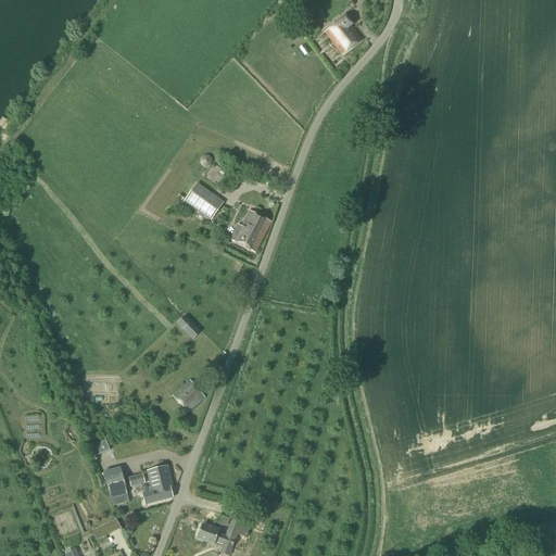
[(342,55),(362,40),(350,26),(352,25),(345,16),(325,33),(342,55)]
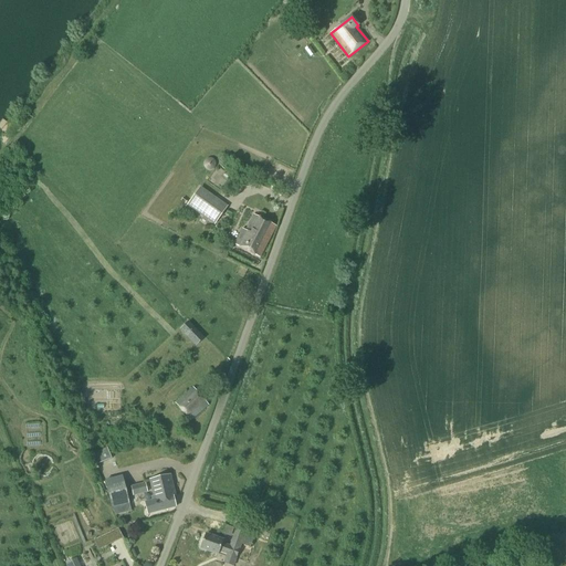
[(378,53),(386,45),(380,41),(374,48),(378,53)]
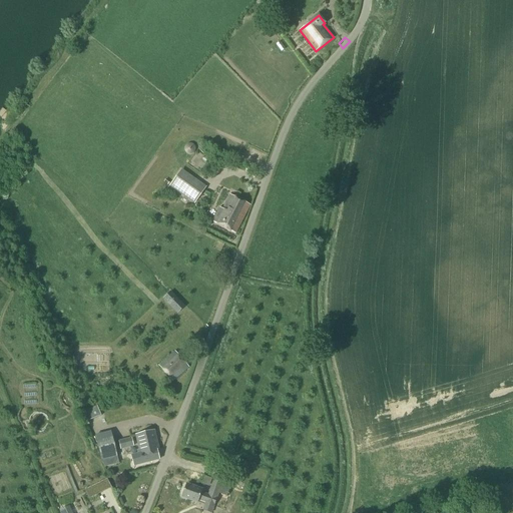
[(262,178),(266,170),(251,164),(248,171),(262,178)]
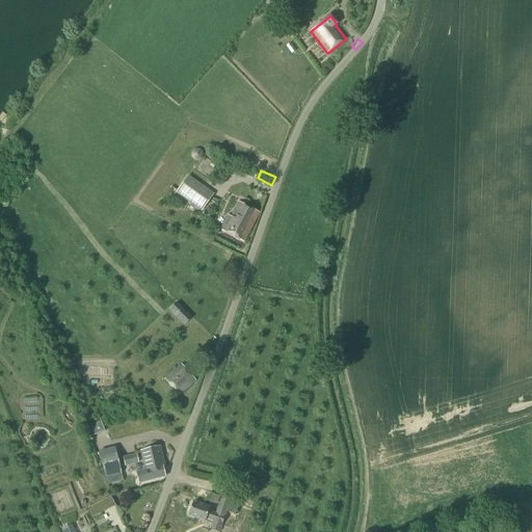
[(202,212),(213,194),(187,177),(176,193),(202,212)]
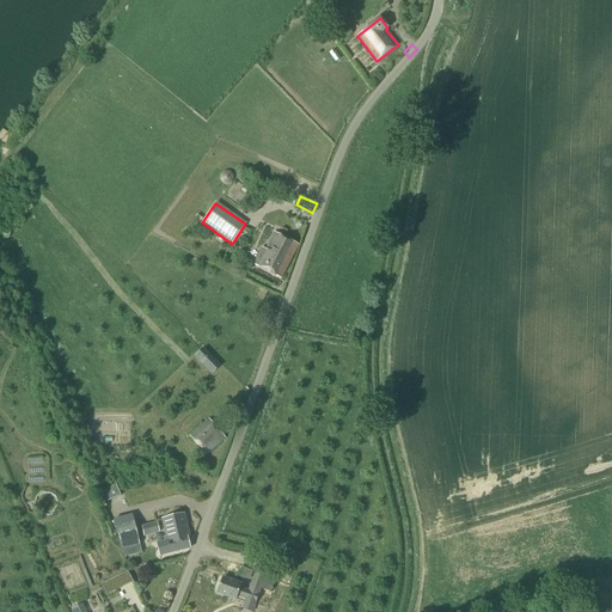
[(281,277),(298,246),(274,233),(264,250),(262,249),(254,264),(281,277)]
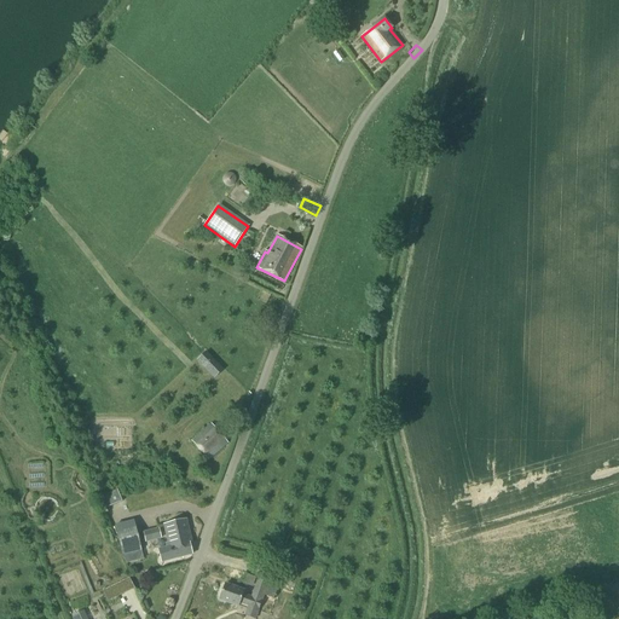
[(213,359),(203,368),(214,380),(224,370),(213,359)]
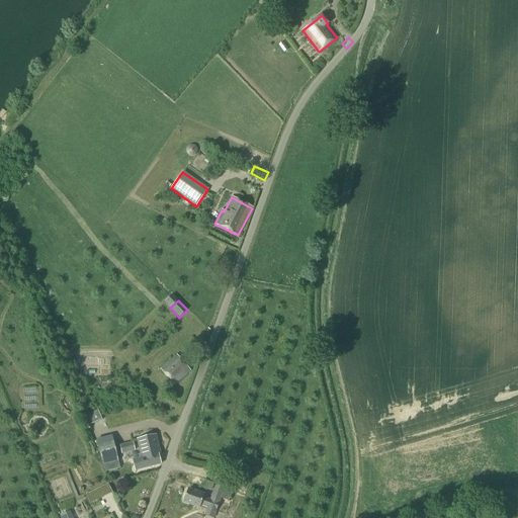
[(174,385),(190,371),(176,355),(160,369),(174,385)]
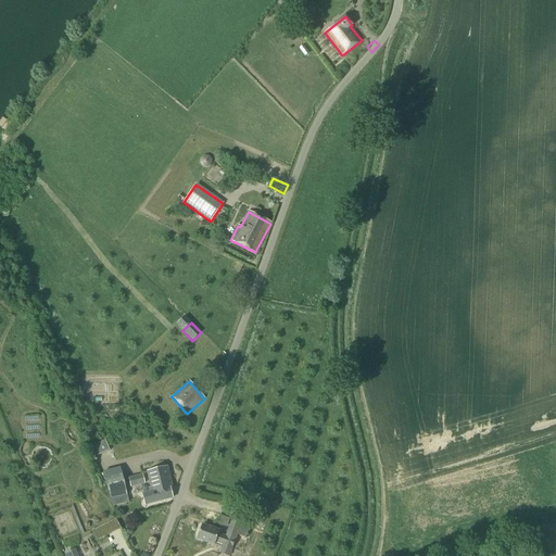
[(93,457),(109,451),(104,440),(89,447),(93,457)]
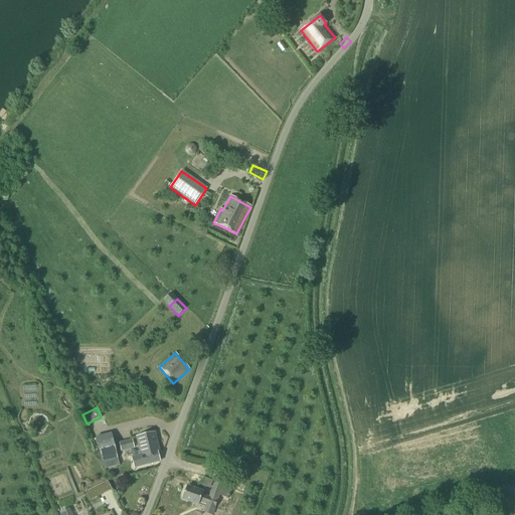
[(134,468),(160,462),(157,452),(159,452),(155,433),(136,437),(140,452),(138,453),(138,456),(132,457),(134,468)]
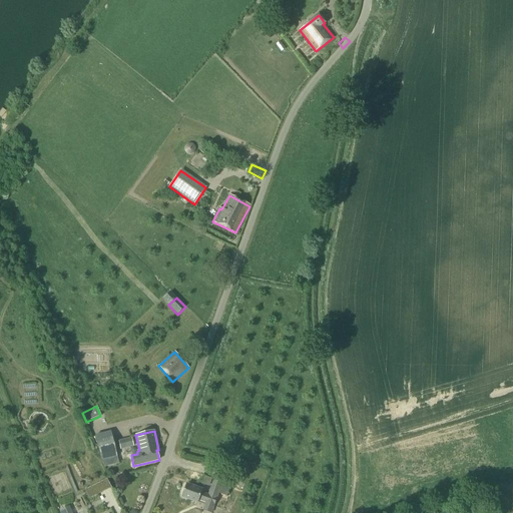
[(120,450),(133,447),(131,438),(118,441),(120,450)]
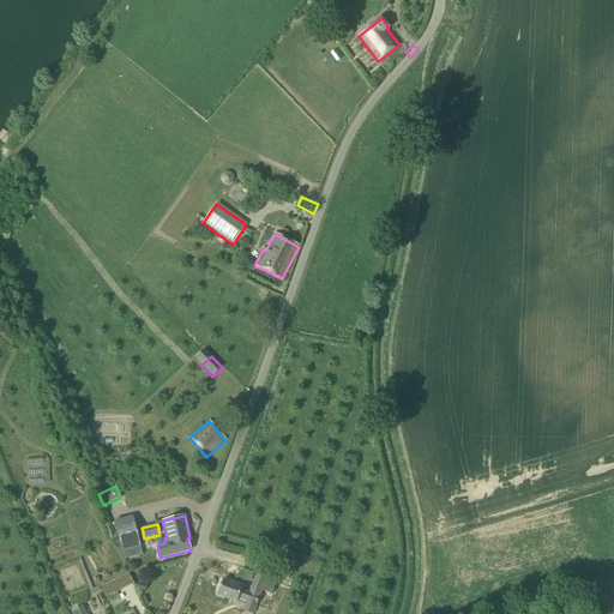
[(121,552),(140,547),(134,525),(115,529),(121,552)]
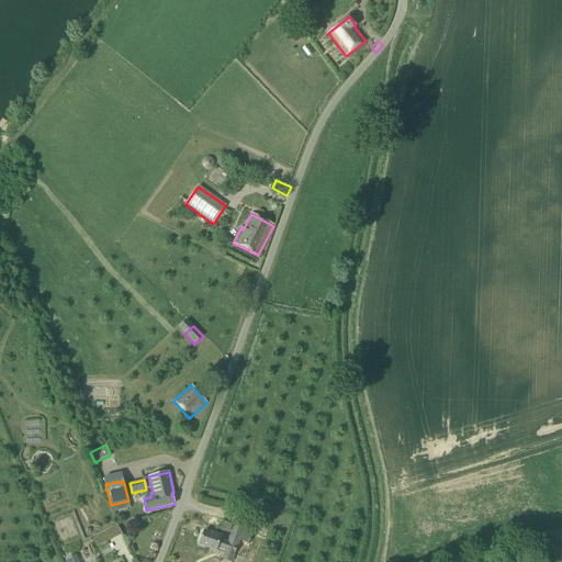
[(243,532),(251,536),(257,521),(247,518),(243,532)]
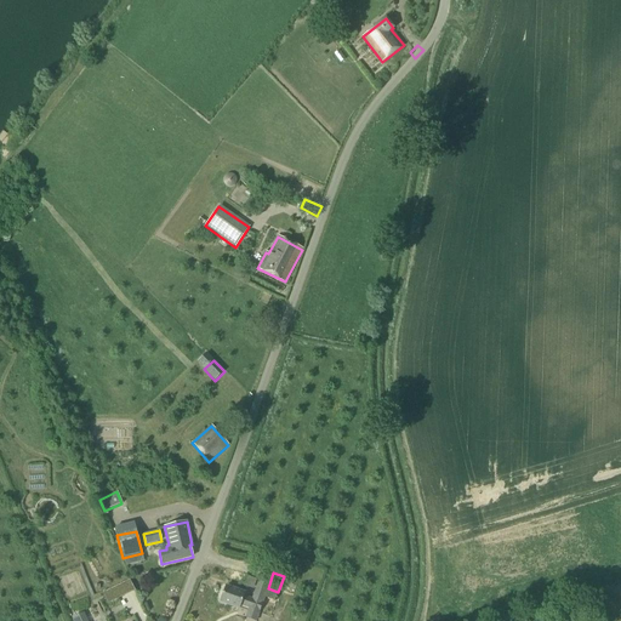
[(261,608),(268,588),(257,585),(252,599),(244,597),(245,593),(226,586),(220,602),(239,609),(240,605),(250,609),(251,604),(261,608)]
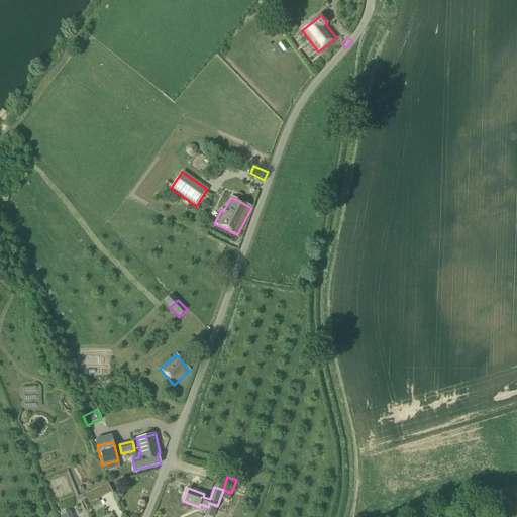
[(102,497),(98,489),(86,495),(89,503),(99,498),(102,497)]
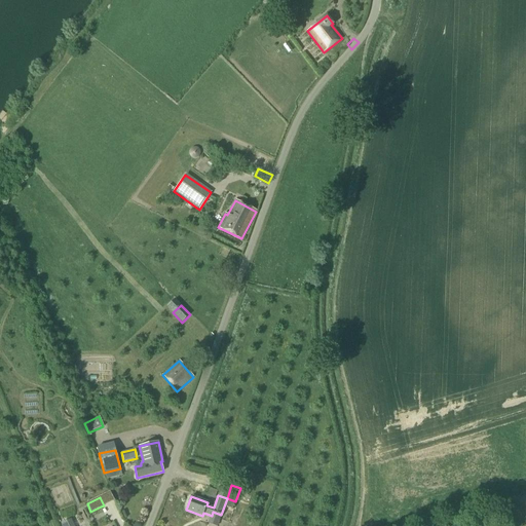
All buildings are outlined.
